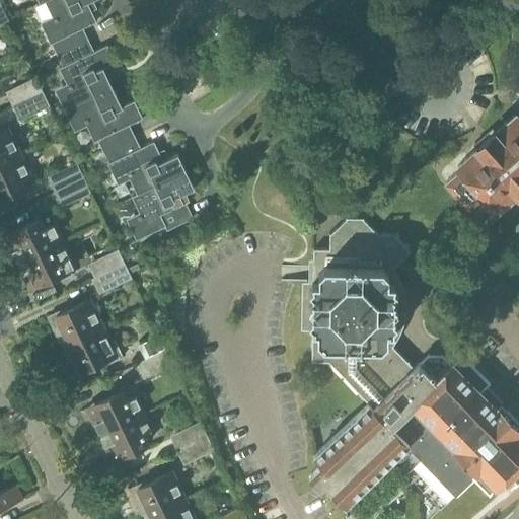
[(50,0),(48,1),(57,19),(43,26),(51,45),(52,44),(57,55),(89,40),(83,28),(96,22),(87,3),(92,0),(50,0)]
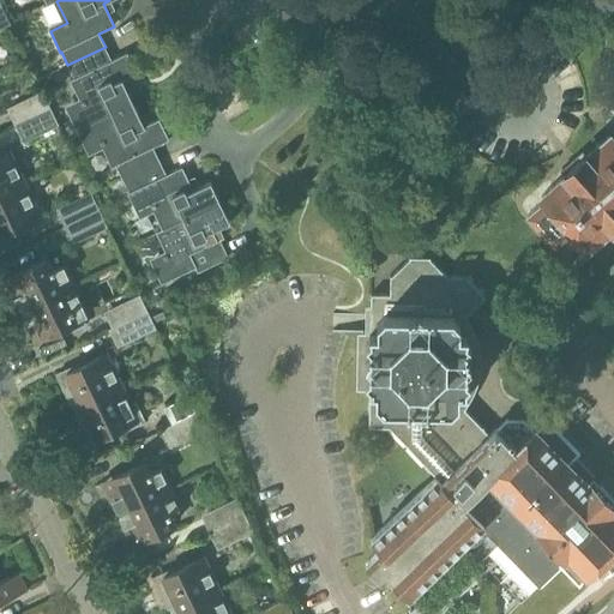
[(0,29),(11,25),(1,7),(0,6),(0,29)]
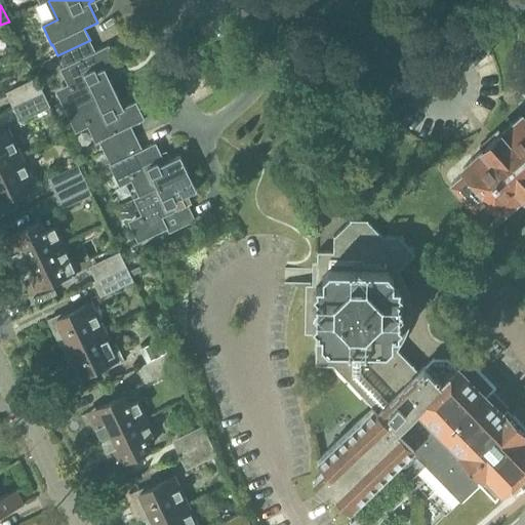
[(90,40),(57,55),(64,68),(59,69),(69,89),(56,95),(61,103),(50,108),(54,117),(65,112),(66,113),(114,89),(105,70),(117,64),(109,46),(95,52),(90,40)]
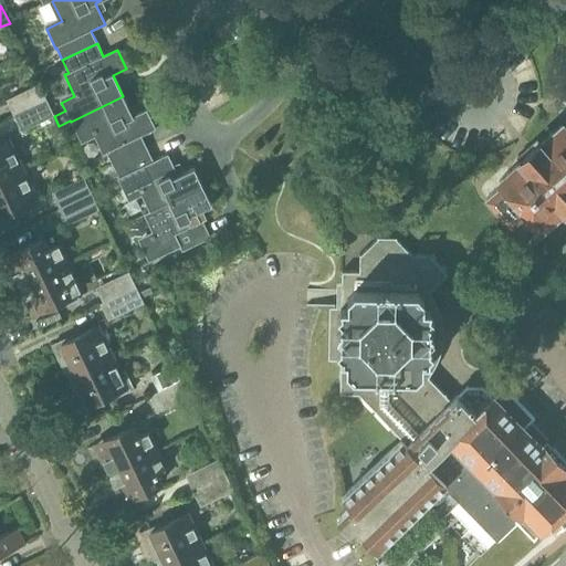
[(13,116),(46,101),(39,84),(6,100),(13,116)]
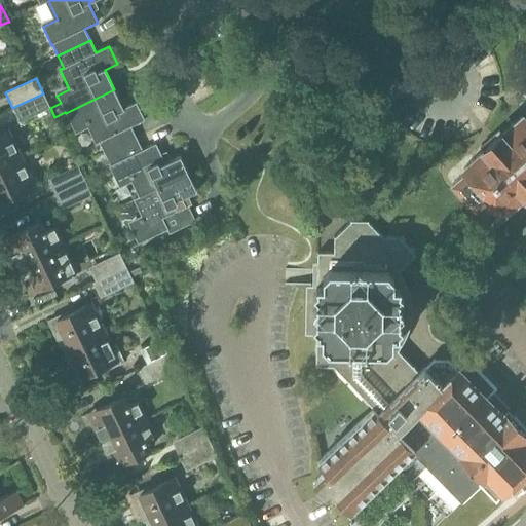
[(105,154),(137,139),(132,126),(145,120),(137,103),(123,109),(114,89),(66,113),(74,129),(85,124),(96,144),(100,142),(105,154)]
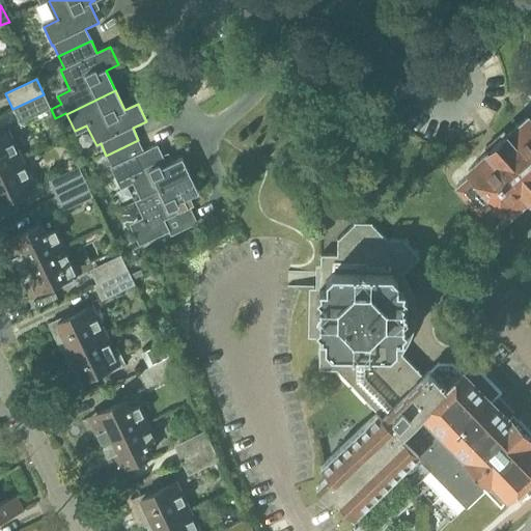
[(51,109),(44,94),(12,109),(20,123),(51,109)]
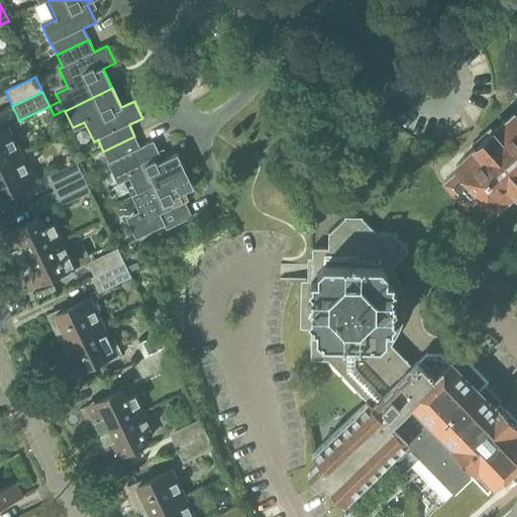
[(444,181),(469,208),(467,210),(474,216),(489,203),(494,210),(514,192),(515,192),(516,190),(516,117),(514,114),(494,131),(493,131),(475,146),(476,147),(455,166),(458,169),(444,181)]
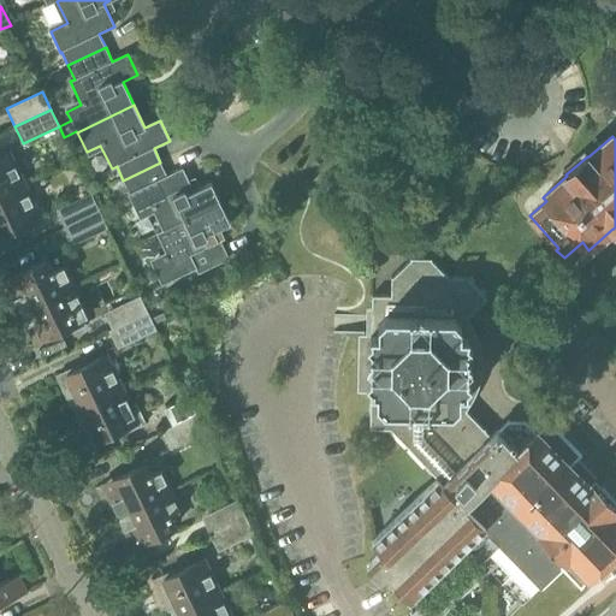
[(0,195),(23,185),(7,150),(0,154),(0,195)]
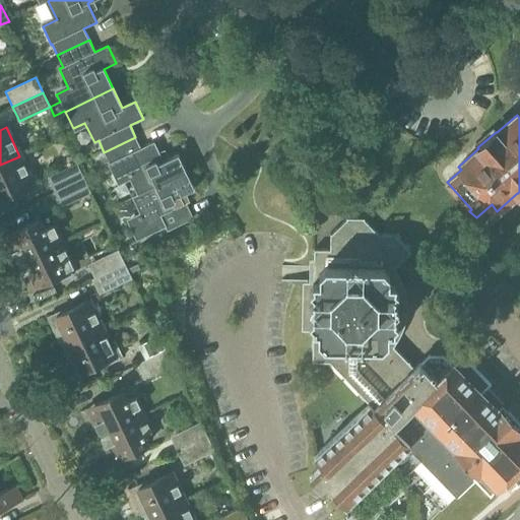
[(140,193),(186,172),(178,155),(164,163),(154,142),(141,148),(135,137),(104,152),(109,164),(108,165),(116,182),(131,175),(140,193)]
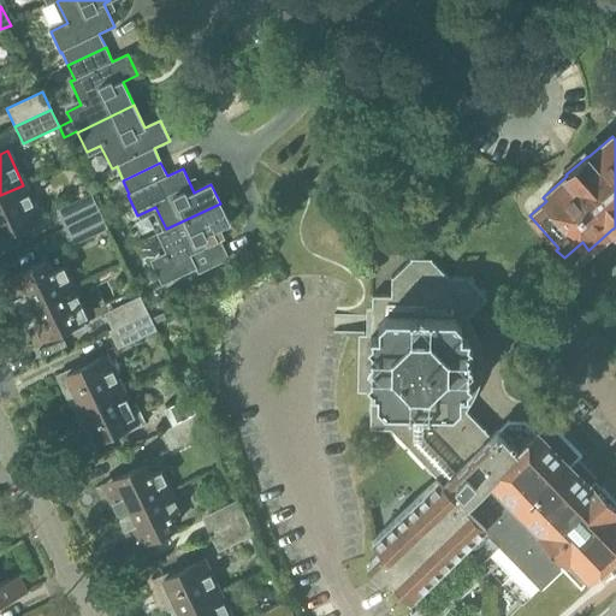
[(23,185),(0,195),(0,237),(40,219),(23,185)]
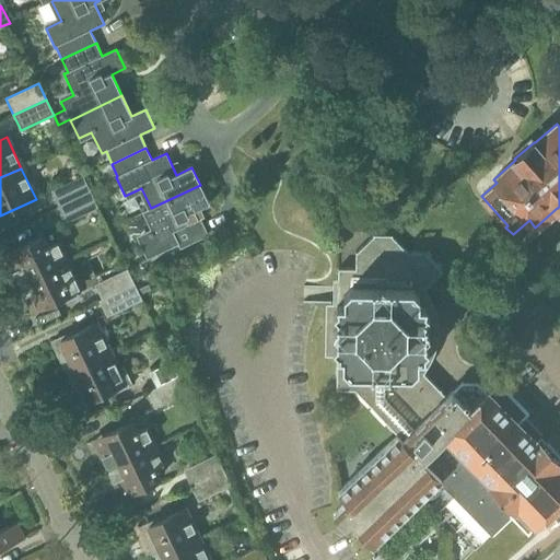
[(51,191),(59,208),(91,193),(83,176),(51,191)]
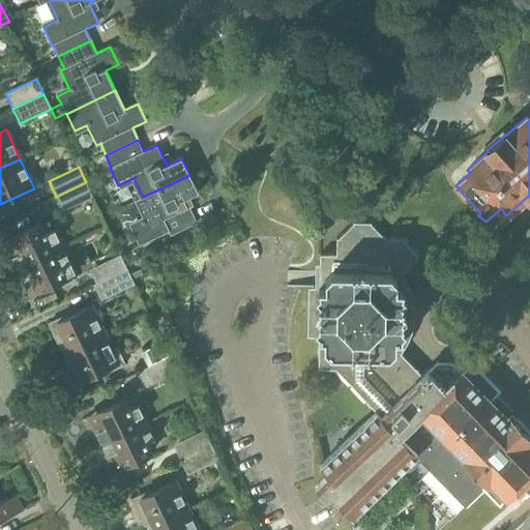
[(189,175),(143,197),(135,201),(144,222),(130,228),(140,246),(169,232),(171,236),(194,226),(195,227),(196,226),(187,208),(194,206),(189,197),(198,193),(189,175)]
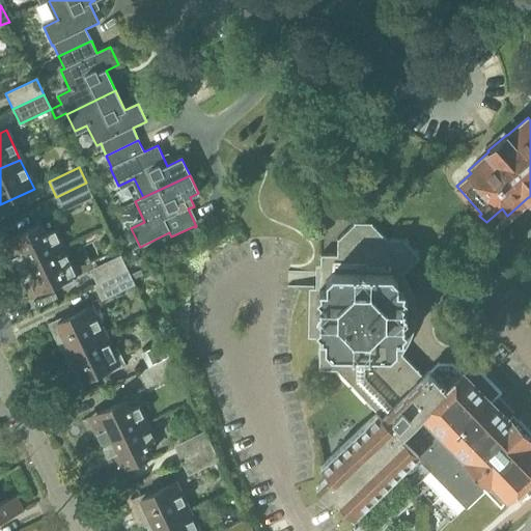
[(93,197),(86,183),(56,197),(63,212),(93,197)]
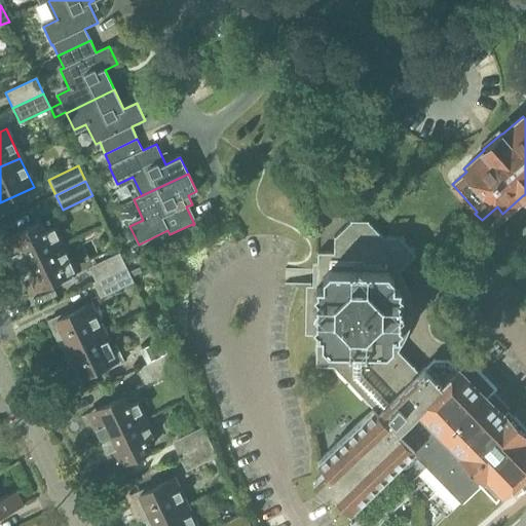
[(422,471),(428,464),(462,501),(480,485),(495,502),(511,488),(518,495),(525,488),(525,427),(483,383),(487,379),(468,361),(456,372),(449,364),(442,370),(436,364),(427,372),(424,369),(419,374),(398,351),(399,318),(405,318),(405,303),(399,303),(400,272),(400,270),(415,255),(401,238),(401,237),(382,237),(369,223),(369,221),(350,221),(350,222),(336,236),(334,236),(334,252),(318,253),(316,285),(311,285),(310,334),(315,334),(315,367),(334,367),(374,408),(317,462),(326,471),(313,484),(328,499),(333,494),(350,513),(414,449),(421,456),(415,462),(422,471)]
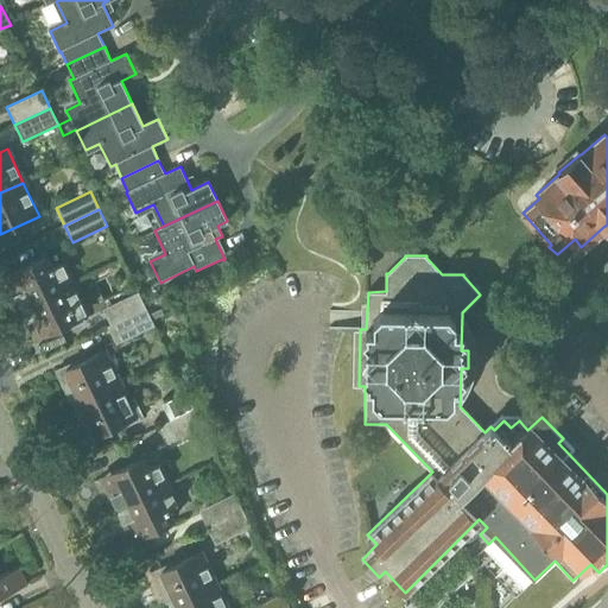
[(11,285),(21,306),(71,284),(63,264),(51,270),(45,258),(14,272),(19,282),(11,285)]
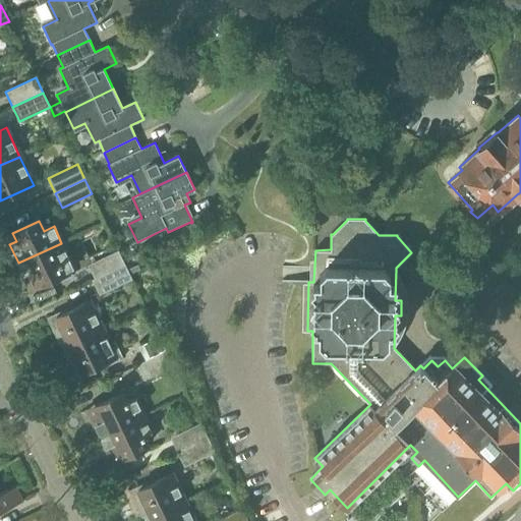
[(61,243),(18,263),(27,281),(34,278),(38,287),(54,280),(55,283),(73,275),(71,271),(74,270),(69,259),(61,243)]
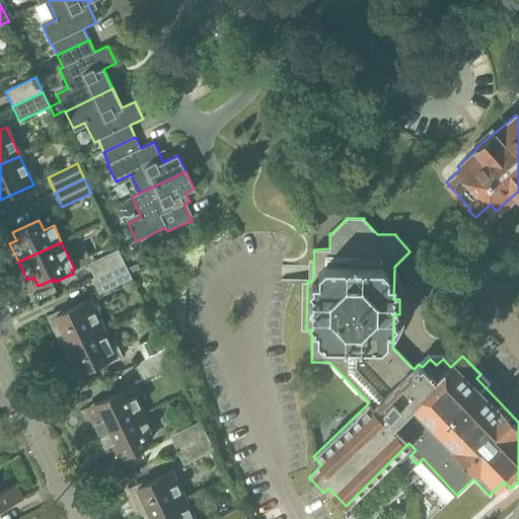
[(92,280),(113,270),(125,264),(118,249),(87,265),(93,278),(91,279),(92,280)]
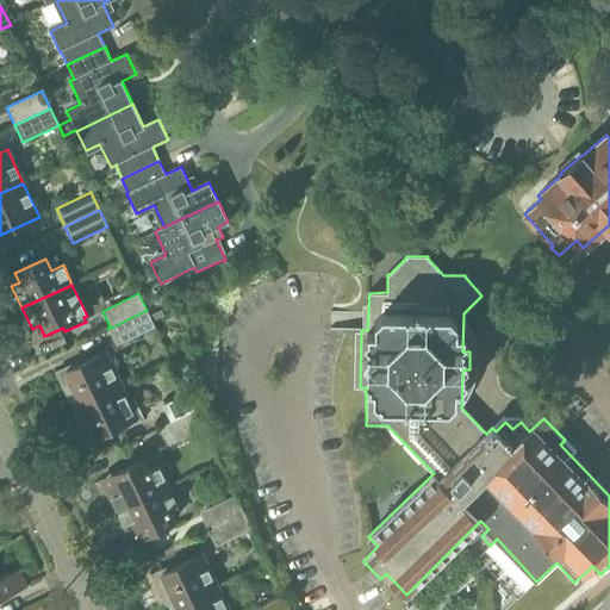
[(117,346),(155,328),(151,322),(149,316),(147,310),(132,317),(109,329),(117,346)]
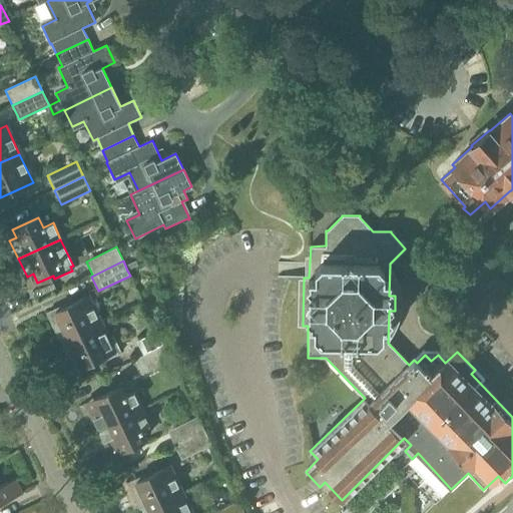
[(136,261),(125,266),(127,271),(138,266),(136,261)]
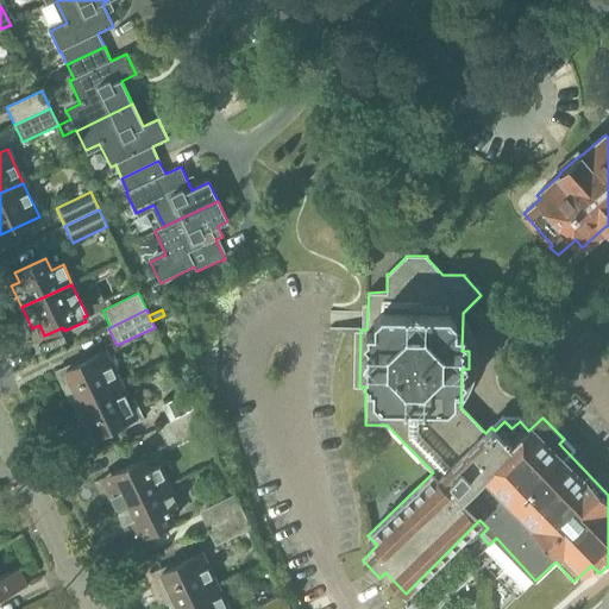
[(71,408),(120,384),(104,351),(56,374),(71,408)]
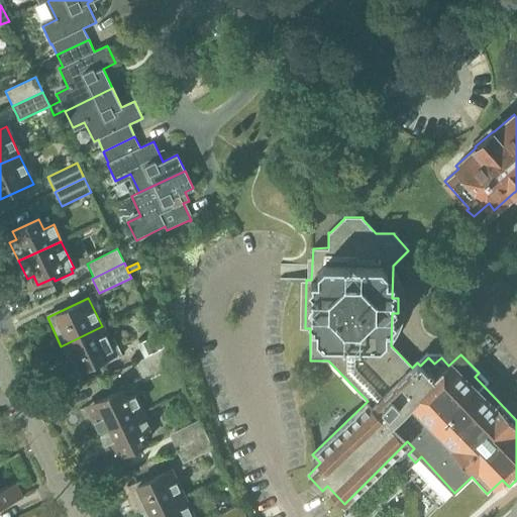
[(102,326),(61,346),(75,375),(99,363),(100,366),(101,366),(101,365),(105,363),(105,364),(121,355),(113,339),(109,341),(102,326)]
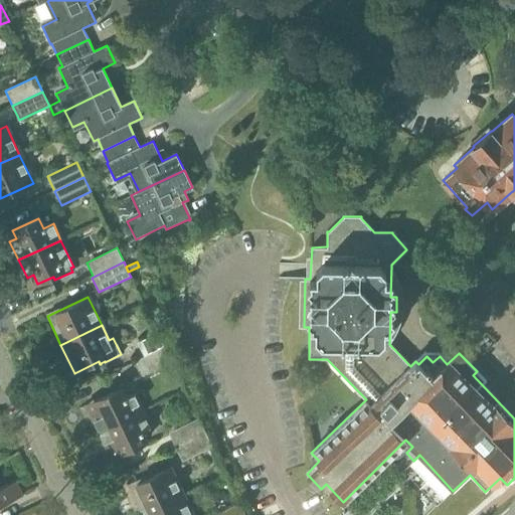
[(158,333),(141,341),(142,342),(142,346),(146,356),(165,347),(158,333)]
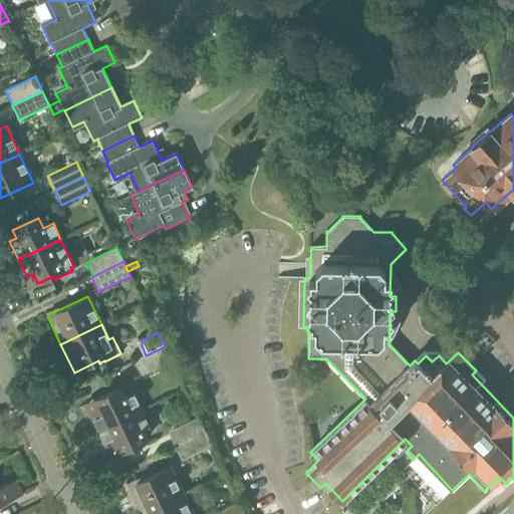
[(165,346),(146,355),(136,360),(143,375),(172,361),(165,346)]
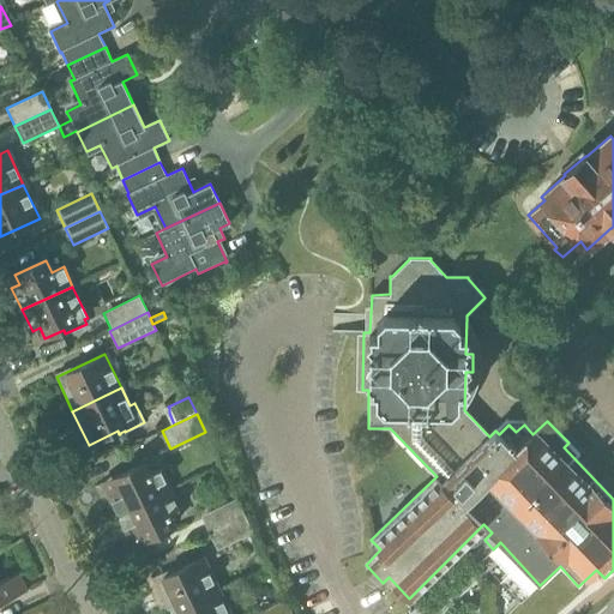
[(119,513),(169,489),(160,470),(149,476),(143,463),(112,479),(116,488),(108,492),(119,513)]
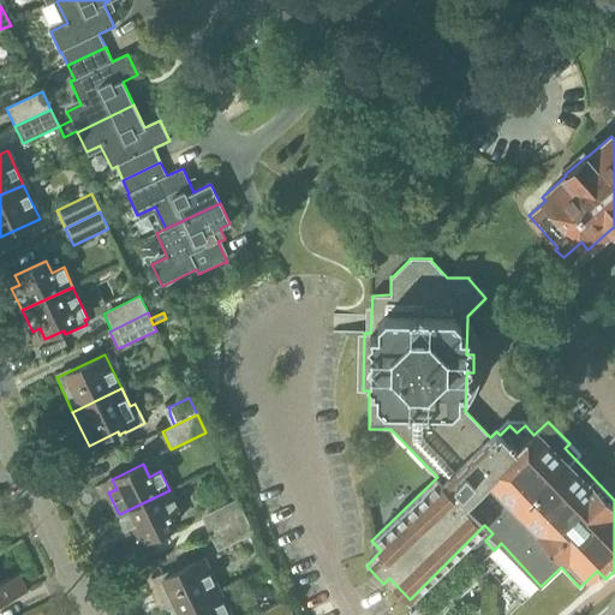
[(169,490),(119,514),(130,536),(137,532),(142,542),(174,527),(168,515),(179,511),(169,490)]
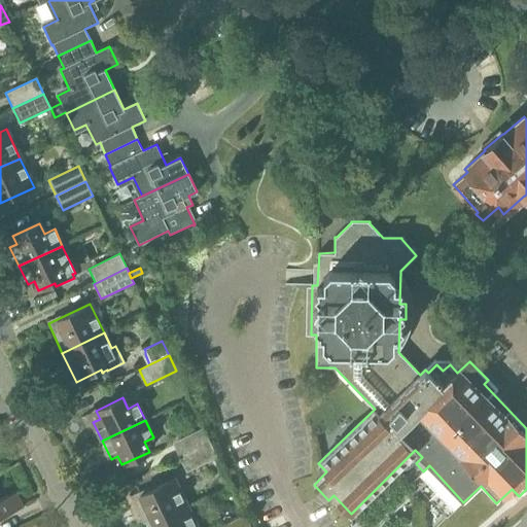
[(179,457),(210,443),(203,428),(173,443),(179,457)]
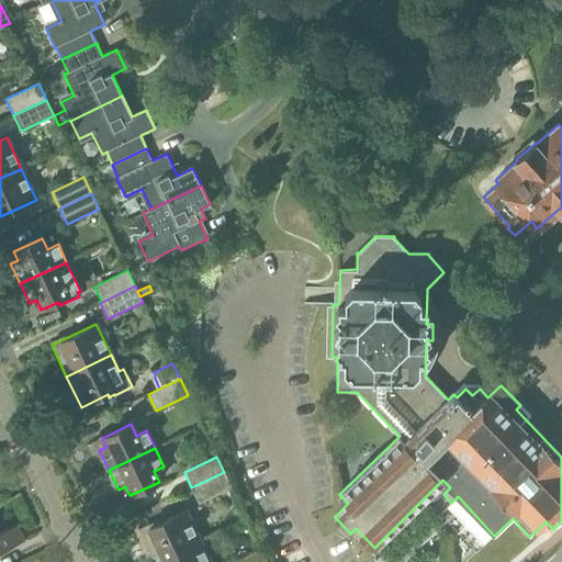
[(232,489),(224,472),(191,487),(199,504),(232,489)]
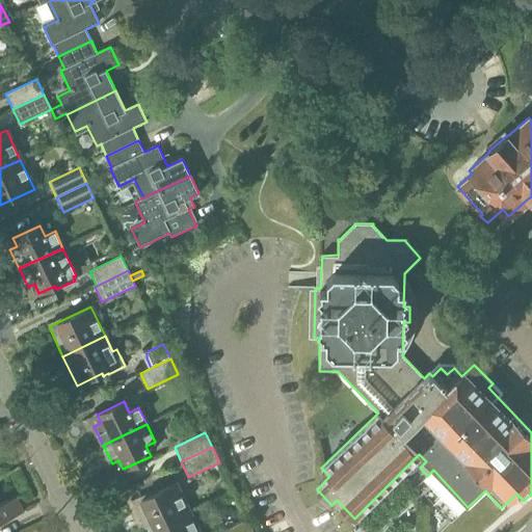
[(150,531),(191,511),(177,482),(135,502),(150,531)]
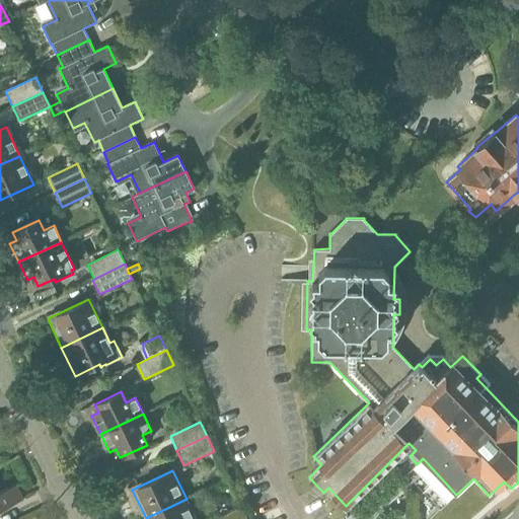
[(0,509),(23,499),(16,485),(0,492),(0,509)]
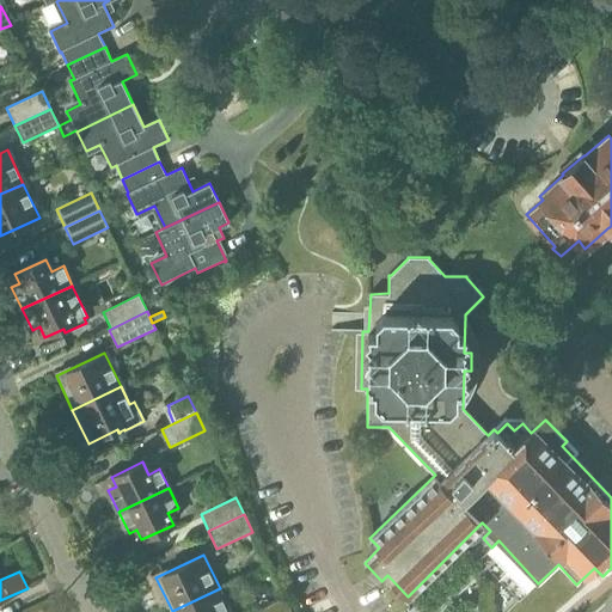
[(231,611),(220,588),(172,611),(231,611)]
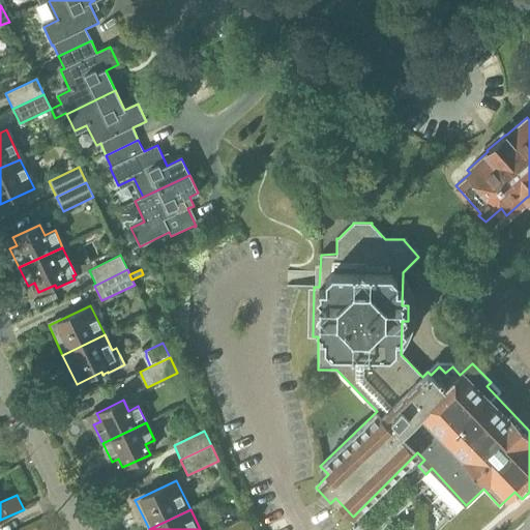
[(252,529),(246,519),(222,529),(252,529)]
